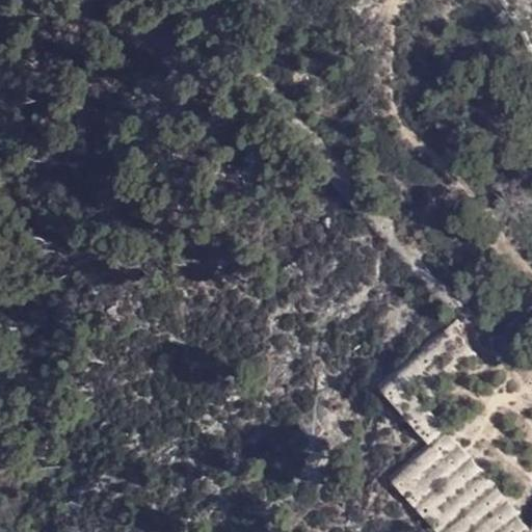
[(377,389),(426,448),(449,433),(425,405),(434,397),(479,356),(450,324),(377,389)]
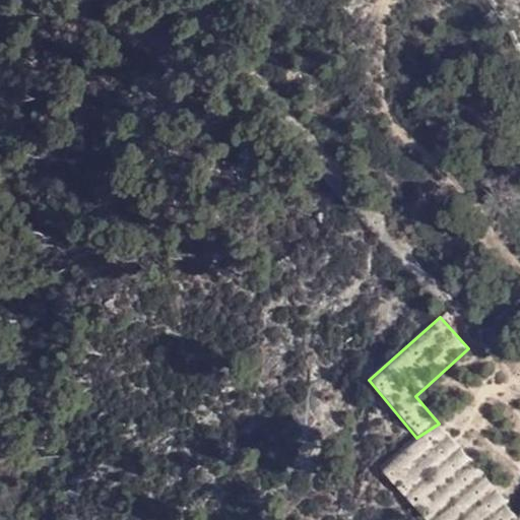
[(519,519),(519,370),(488,332),(468,348),(519,408),(519,501),(425,388),(415,396),(439,424),(519,519)]
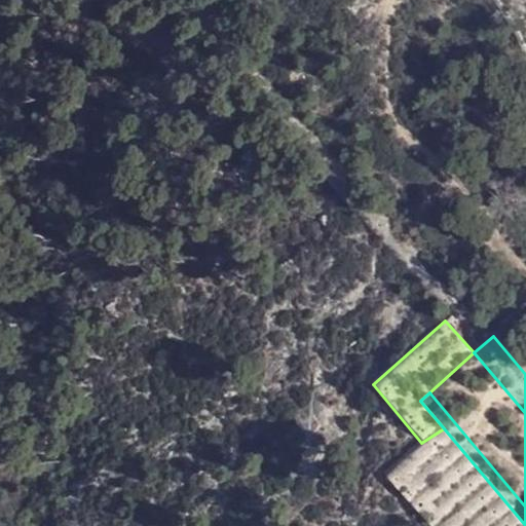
[(415,525),(525,525),(444,428),(421,443),(388,463),(415,525)]
